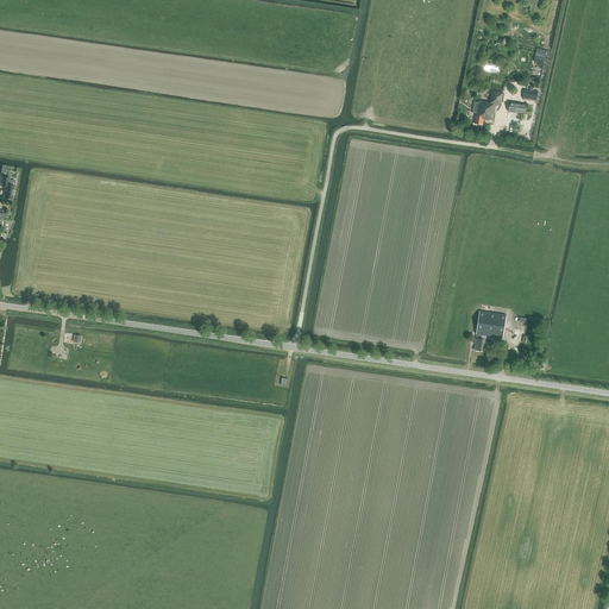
[(539,50),(535,64),(542,67),(541,70),(545,70),(547,58),(545,57),(546,51),(539,50)]
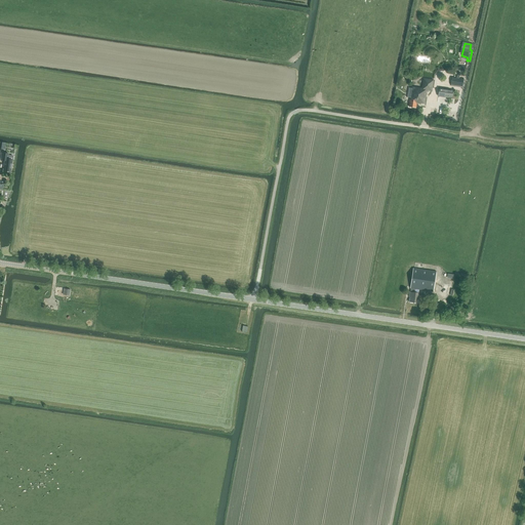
[(421,64),(430,65),(431,56),(420,54),(421,51),(414,50),(414,54),(410,53),(409,61),(416,62),(416,64),(418,64),(419,61),(422,62),(421,64)]
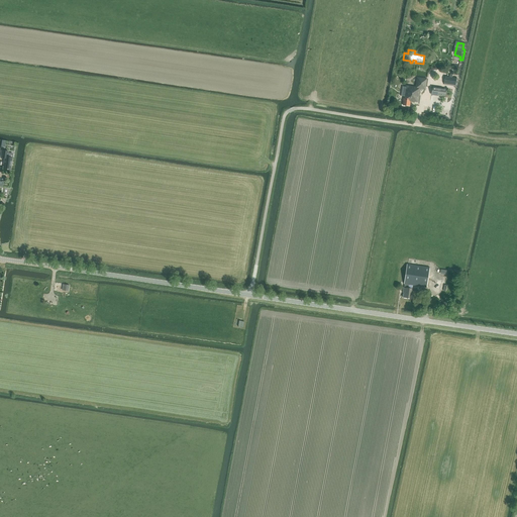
[(445,76),(444,85),(449,85),(455,86),(456,78),(452,77),(452,75),(450,75),(449,77),(445,76)]
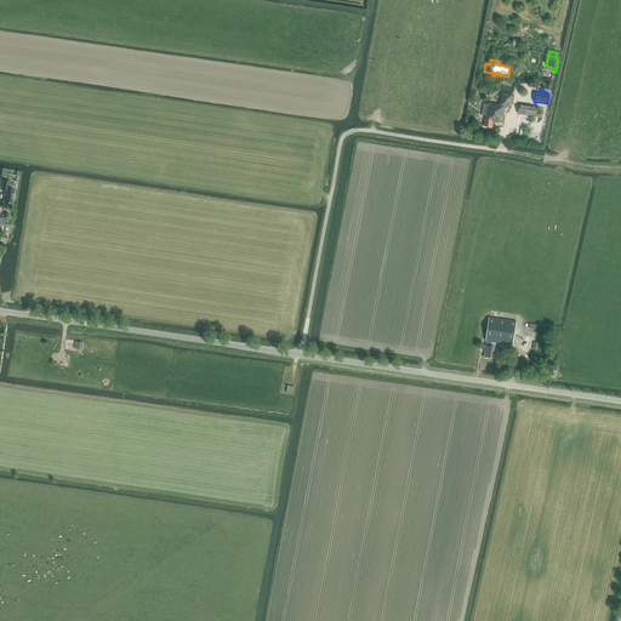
[(483,121),(482,126),(489,127),(490,123),(495,123),(495,121),(500,123),(501,113),(507,114),(511,95),(499,92),(496,104),(484,102),(482,121),(483,121)]
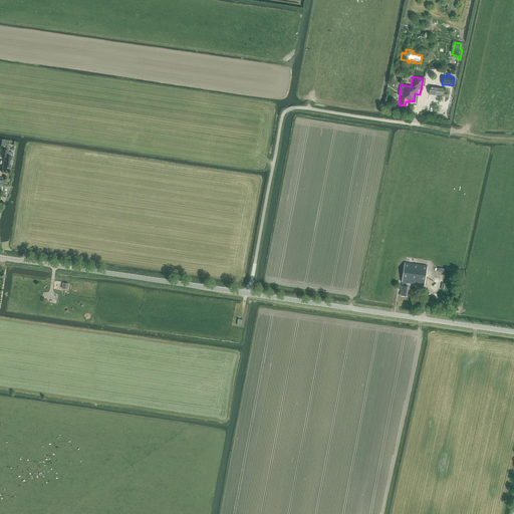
[(430,86),(429,94),(443,96),(444,88),(430,86)]
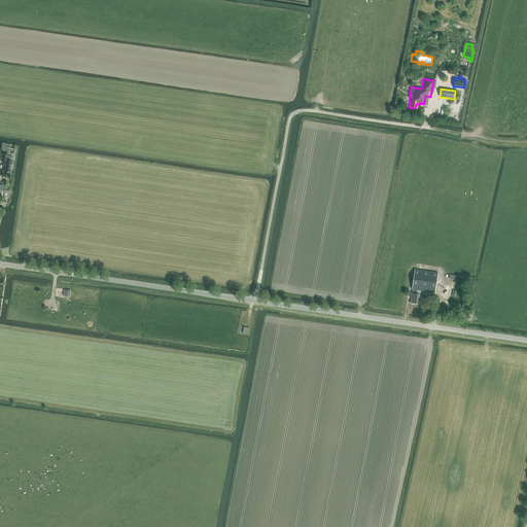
[(8,154),(2,153),(0,161),(4,162),(3,172),(10,173),(12,161),(7,160),(8,154)]
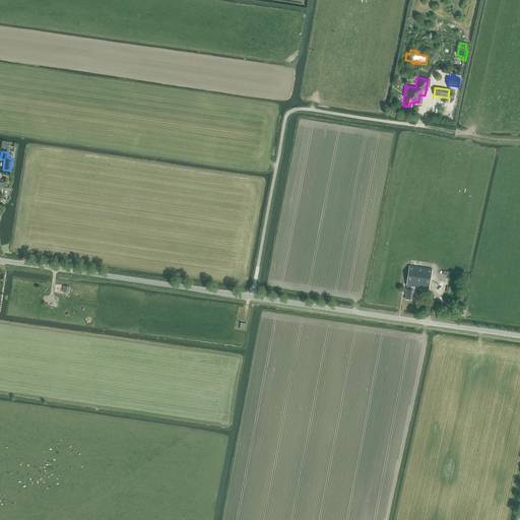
[(406,289),(405,293),(406,293),(405,299),(413,301),(415,286),(430,288),(433,269),(409,266),(406,285),(407,285),(406,289)]
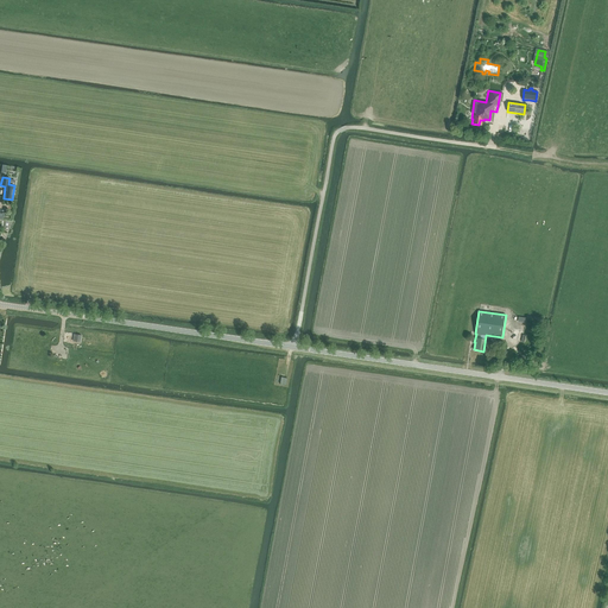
All buildings are outlined.
